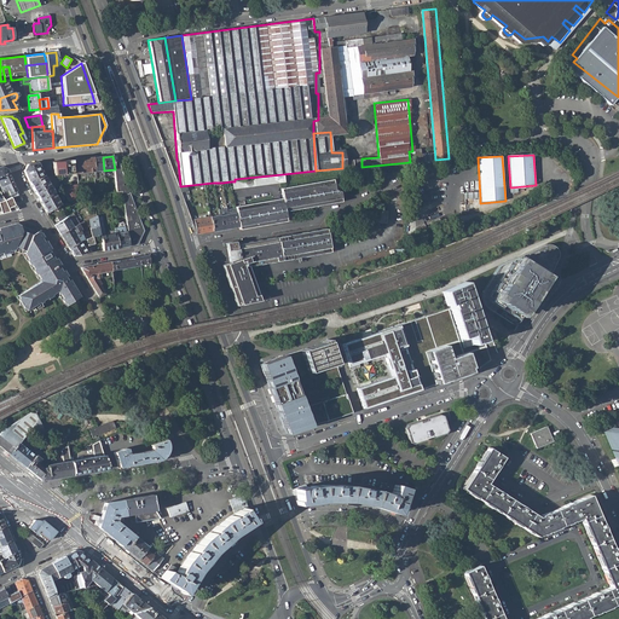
[(75,160),(77,173),(87,172),(87,178),(94,177),(94,172),(93,157),(75,160)]
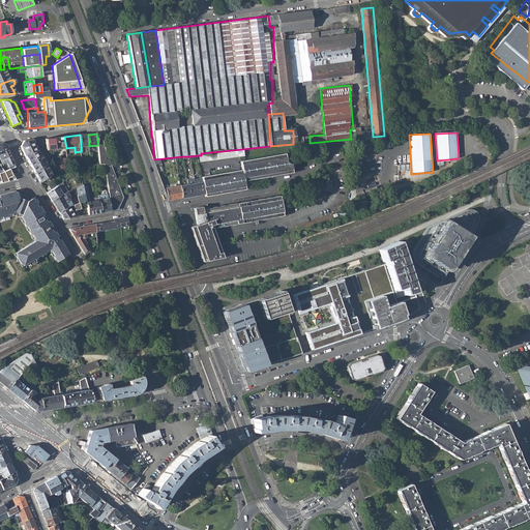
[(80,135),(81,147),(89,146),(88,135),(80,135)]
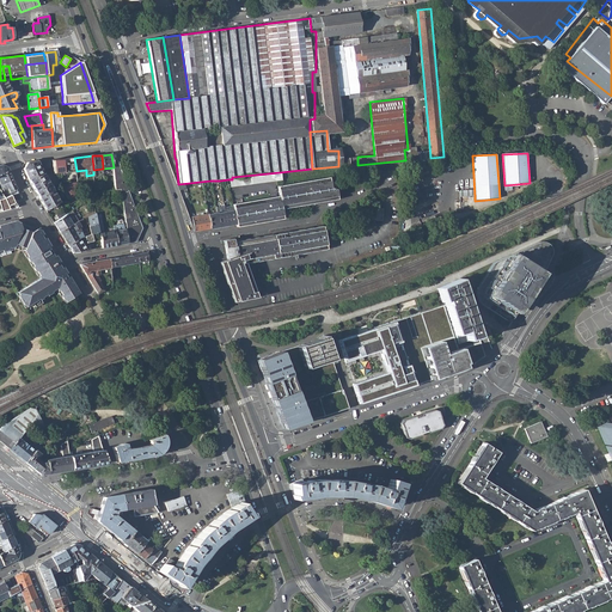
[(53,159),(53,173),(62,172),(77,171),(74,158),(71,158),(53,159)]
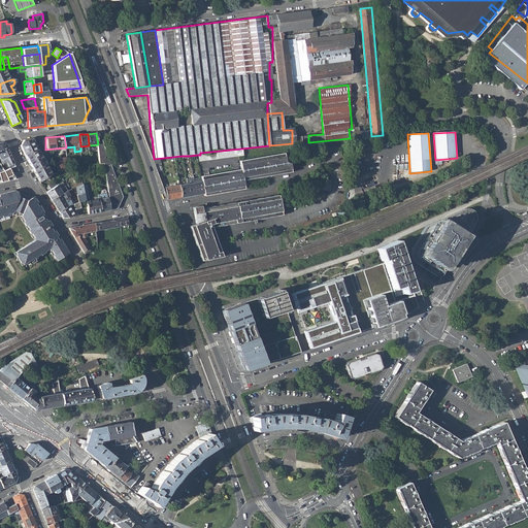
[(152,159),(154,159),(152,137),(151,136),(143,137),(152,159)]
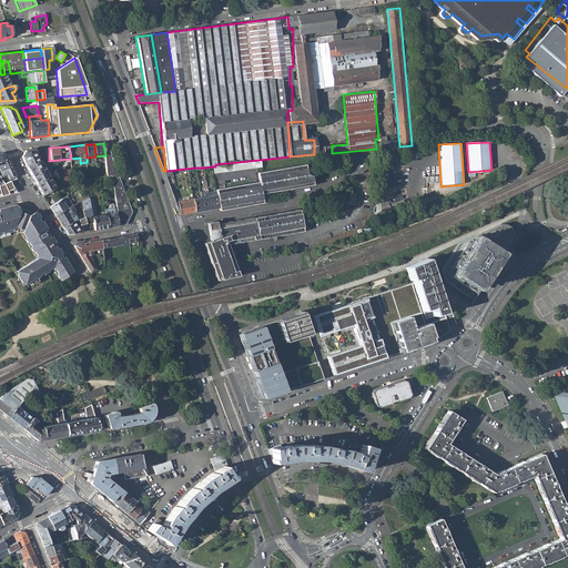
[(48,156),(47,149),(33,150),(26,150),(21,156),(27,166),(40,161),(38,158),(48,156)]
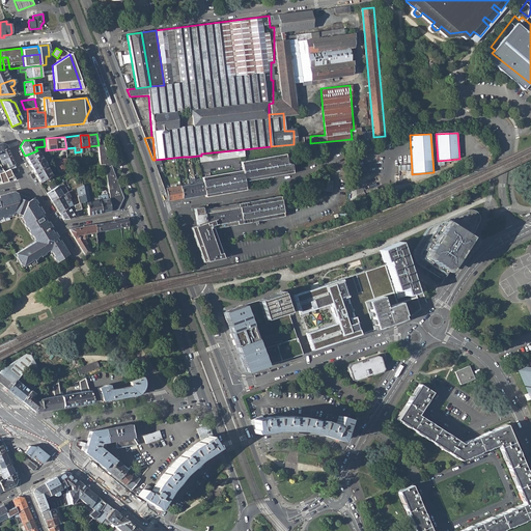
[(110,198),(112,211),(118,210),(123,199),(107,155),(102,140),(98,140),(99,145),(100,165),(104,165),(110,198)]
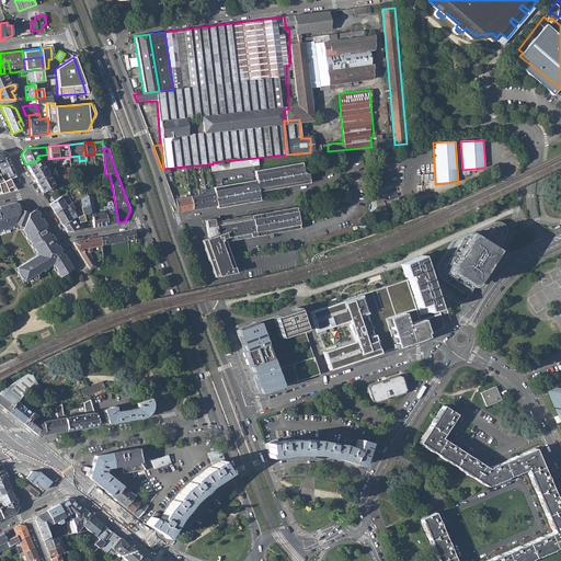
[(6,171),(9,179),(12,178),(15,175),(8,158),(0,160),(0,170),(1,172),(6,171)]
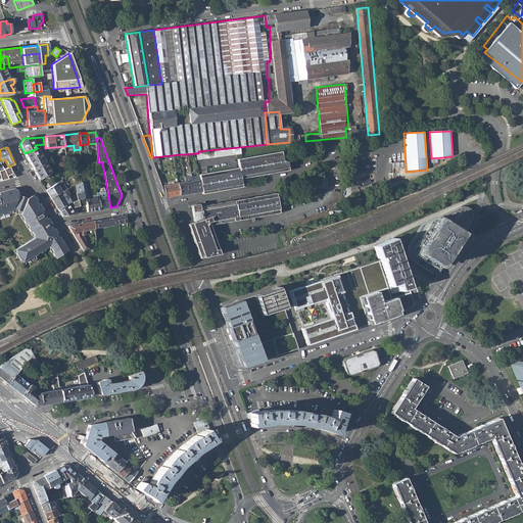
[(239,147),(198,151),(198,153),(195,153),(196,160),(240,154),(239,147)]
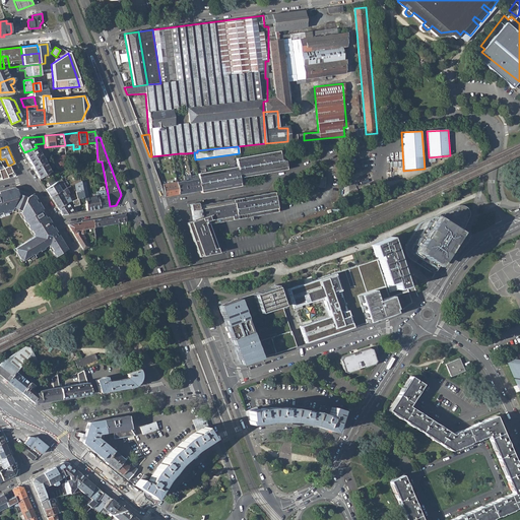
[(24,152),(34,168),(45,161),(44,160),(42,156),(37,147),(24,152)]
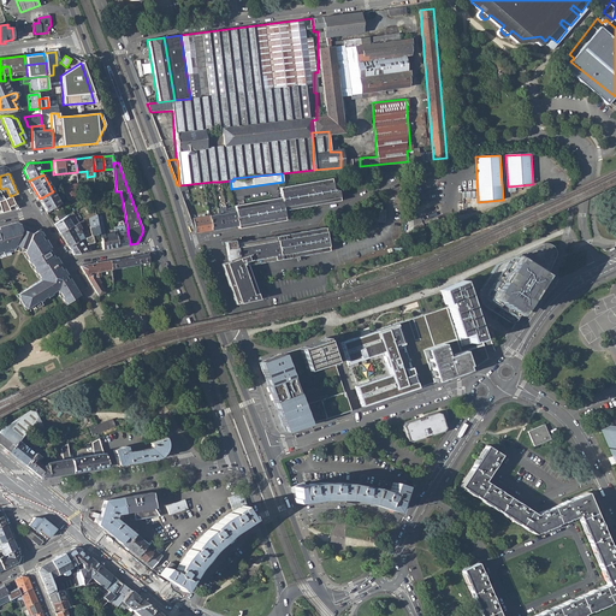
[(286,211),(341,201),(338,191),(332,189),(331,178),(279,188),(282,199),(234,207),(235,208),(235,213),(237,226),(237,229),(285,221),(284,212),(286,211)]
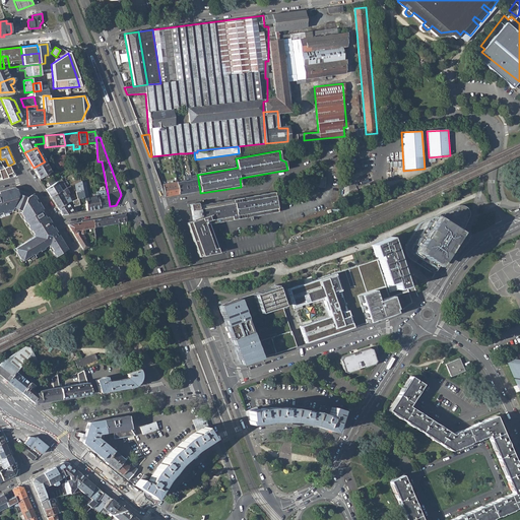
[(59,155),(52,159),(58,169),(65,165),(67,165),(66,154),(59,155)]
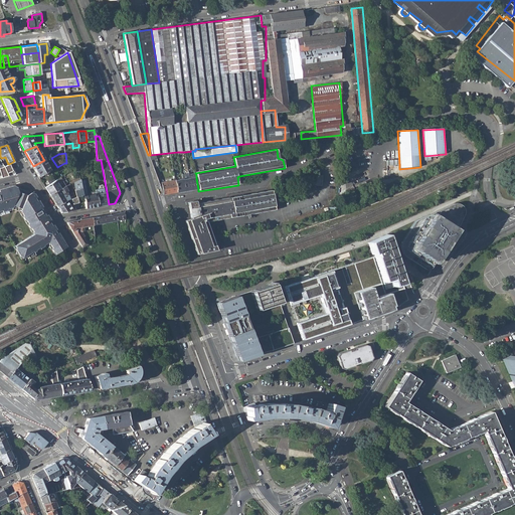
[(33,166),(39,178),(41,177),(40,176),(47,172),(48,173),(50,172),(44,160),(33,166)]
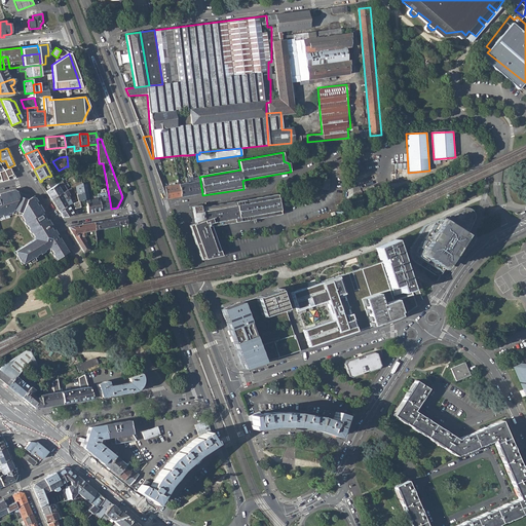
[(0,182),(14,178),(11,172),(10,173),(8,167),(5,168),(2,170),(1,167),(0,167),(0,182)]
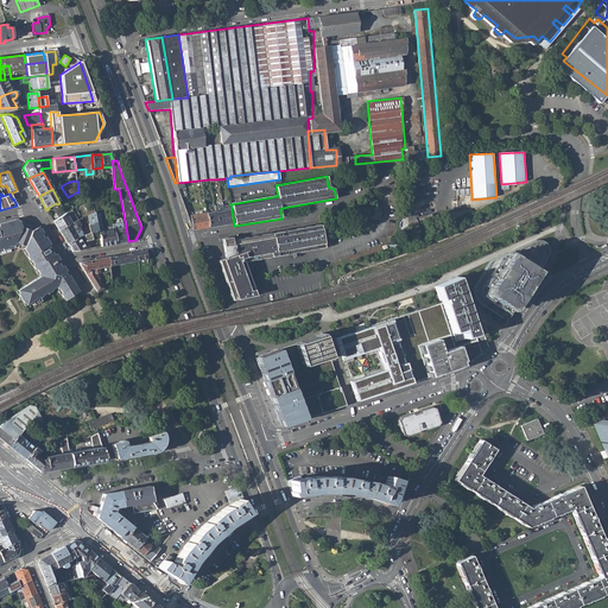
[(73,204),(75,207),(87,198),(84,196),(73,204)]
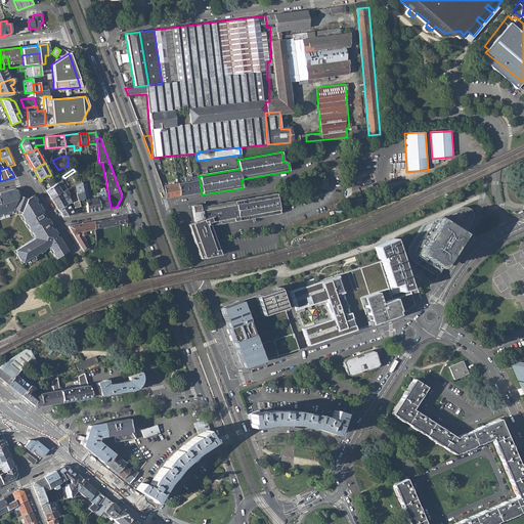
[(193,182),(195,193),(202,192),(200,181),(200,177),(192,178),(193,182)]
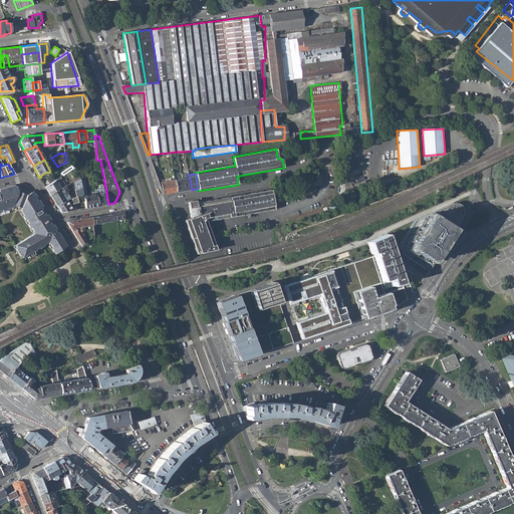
[(182,180),(184,191),(192,190),(190,179),(187,179),(186,175),(181,175),(182,180)]
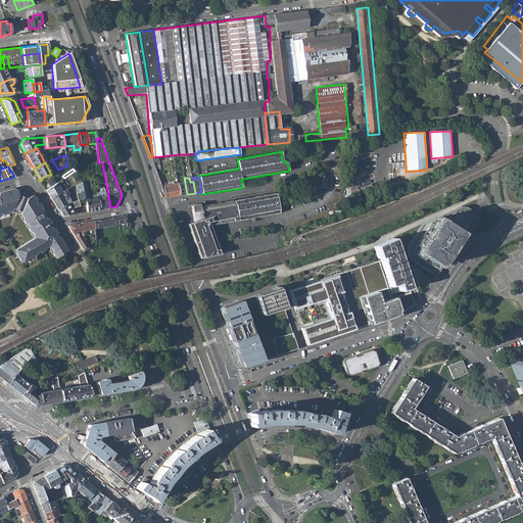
[(46,190),(51,198),(61,191),(56,183),(46,190)]
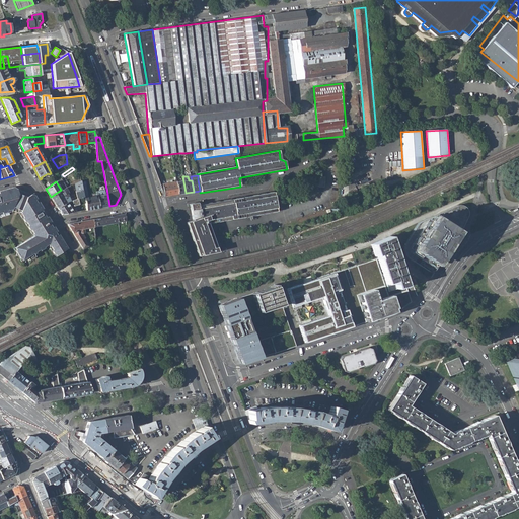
[(84,181),(81,182),(82,190),(83,197),(86,210),(99,208),(96,197),(96,196),(91,197),(88,198),(84,181)]
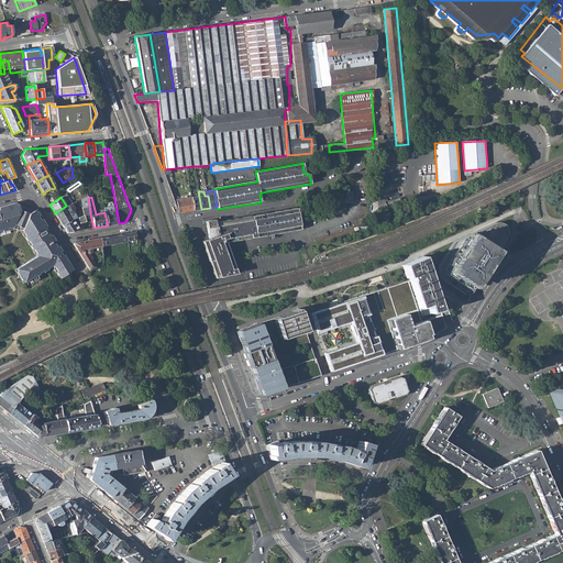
[(191,198),(194,211),(201,209),(199,197),(191,198)]
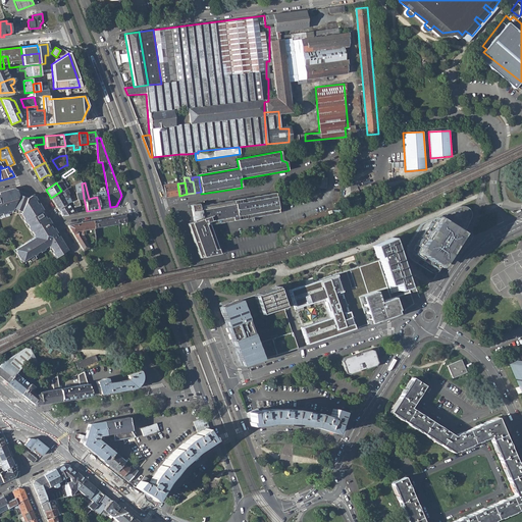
[(163,186),(165,198),(179,196),(177,184),(163,186)]
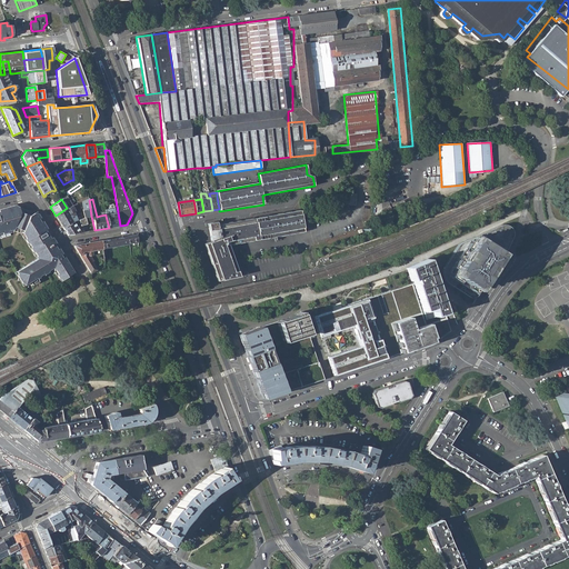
[(23,285),(46,271),(52,267),(60,280),(73,271),(66,260),(63,261),(36,216),(33,213),(31,215),(29,216),(27,216),(28,212),(23,211),(22,213),(20,212),(19,207),(16,208),(15,205),(0,208),(0,232),(12,230),(13,228),(13,227),(17,226),(20,227),(22,229),(21,232),(37,257),(15,270),(23,285)]
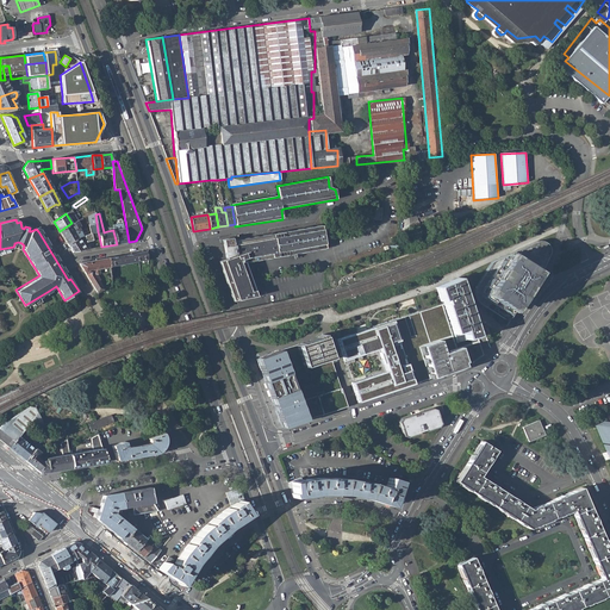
[(36,229),(20,222),(22,228),(24,229),(25,226),(30,228),(29,231),(31,231),(33,230),(36,229)]
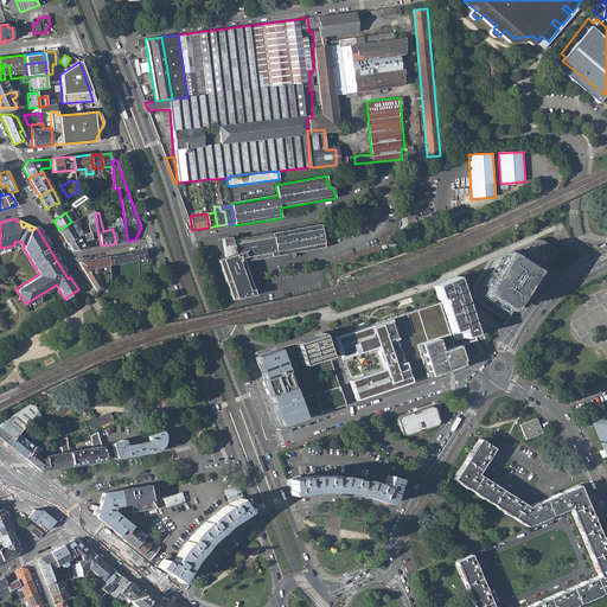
[(59,230),(63,237),(74,230),(80,229),(76,221),(71,222),(59,230)]
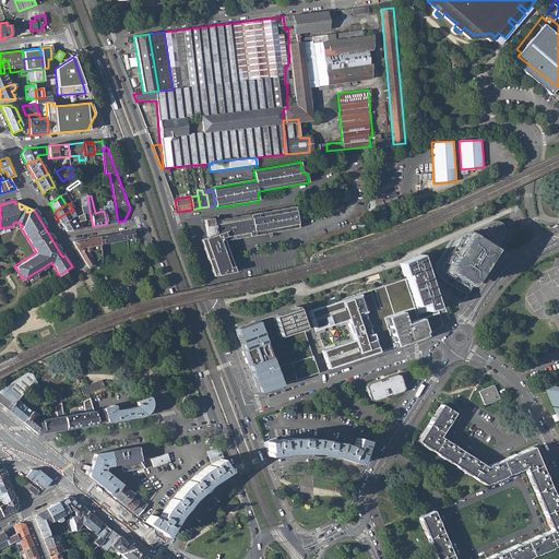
[(82,211),(83,214),(90,212),(88,204),(82,206),(81,207),(82,211)]
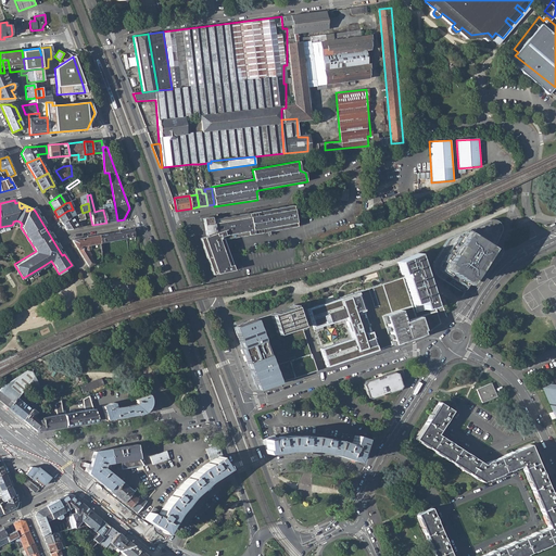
[(222,241),(297,227),(293,205),(212,220),(212,217),(202,219),(204,237),(199,239),(212,275),(232,270),(222,241)]
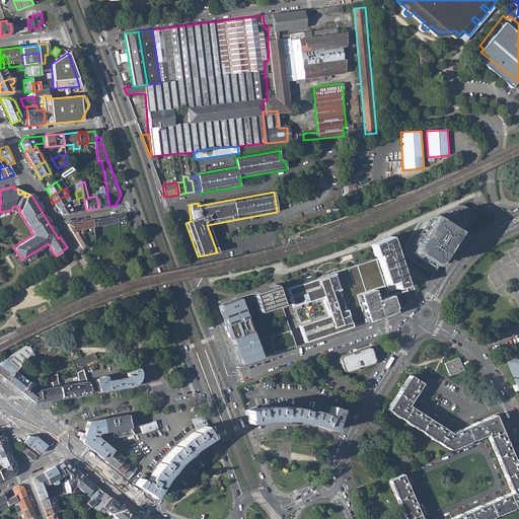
[(96,197),(99,208),(107,206),(108,206),(105,194),(101,195),(100,193),(96,194),(96,196),(96,197)]
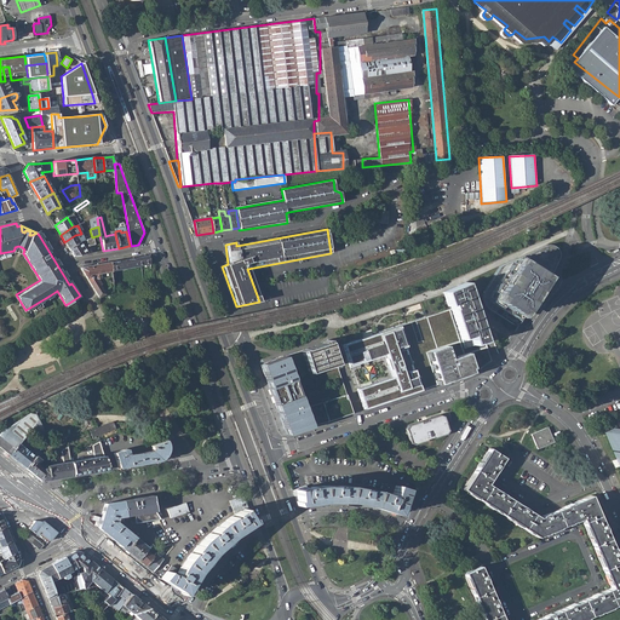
[(41,234),(39,235),(69,285),(72,283),(41,234)]
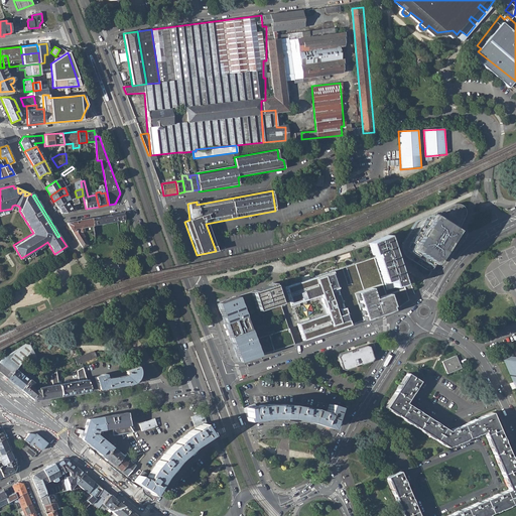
[(53,202),(56,207),(66,202),(73,199),(72,197),(69,198),(68,195),(62,196),(53,202)]
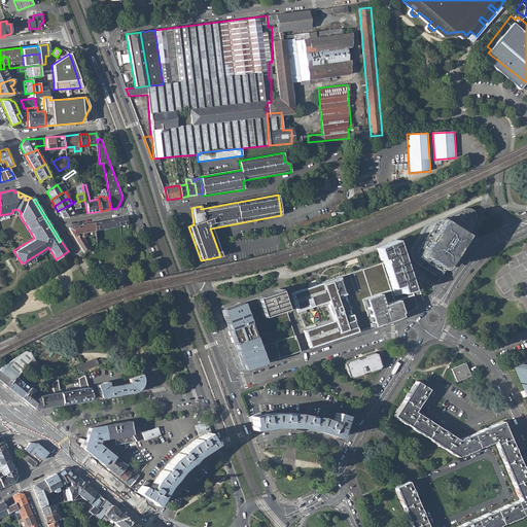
[(79,207),(78,202),(74,203),(67,206),(58,211),(63,218),(79,215),(77,212),(72,213),(69,208),(72,208),(73,209),(79,207)]
